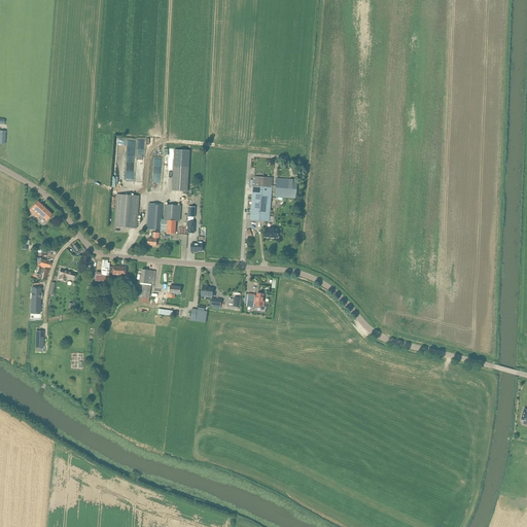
[(189,150),(174,150),(172,191),(187,191),(189,150)]
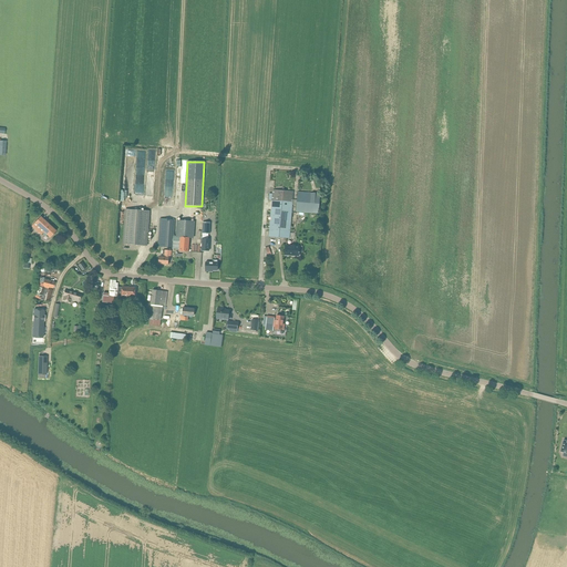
[(269,237),(289,238),(292,192),(272,191),(269,237)]
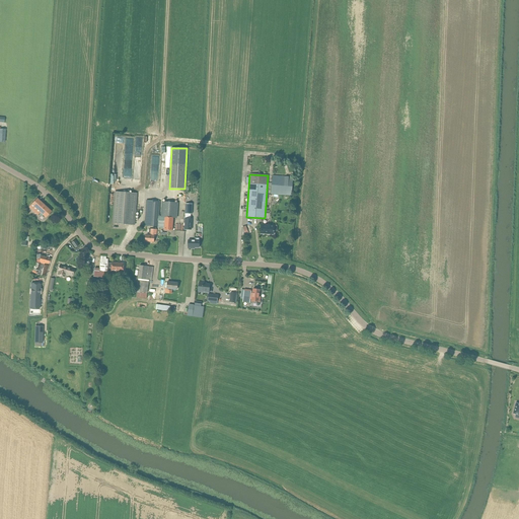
[(271,195),(274,195),(280,196),(292,196),(293,177),(273,175),(271,195)]
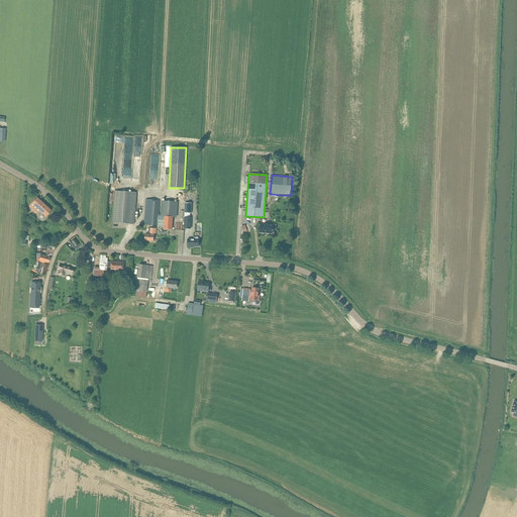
[(112,222),(134,224),(136,193),(114,191),(112,222)]
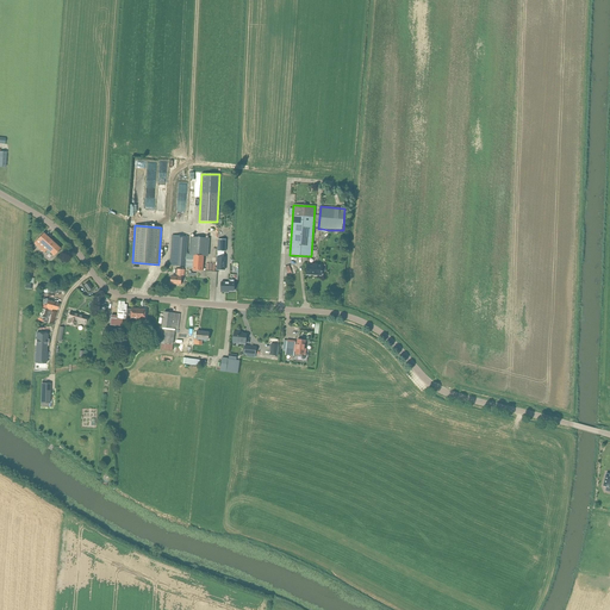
[(43,234),(35,244),(43,253),(47,249),(54,255),(60,249),(43,234)]
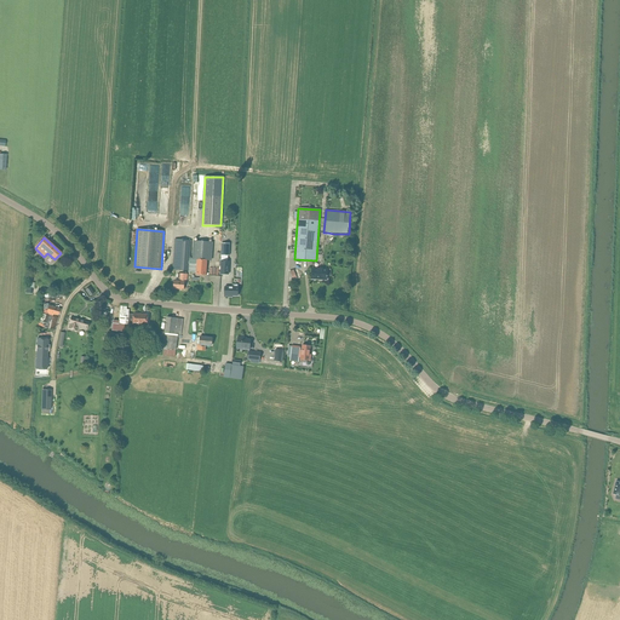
[(176,240),(173,270),(196,271),(196,275),(206,276),(207,260),(211,260),(213,244),(195,241),(194,259),(197,259),(196,264),(189,264),(191,241),(176,240)]
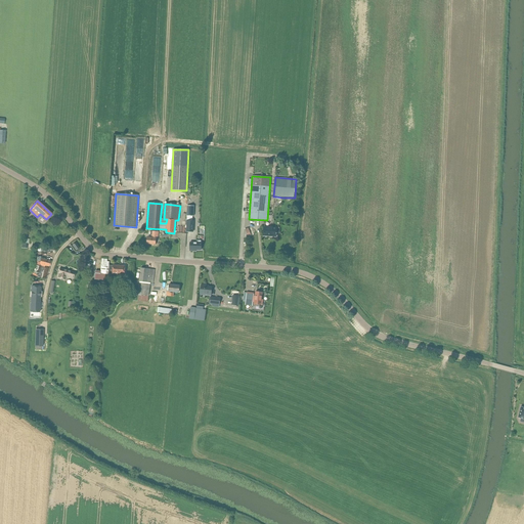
[(264,226),(264,230),(263,235),(276,236),(276,233),(279,233),(279,228),(264,226)]
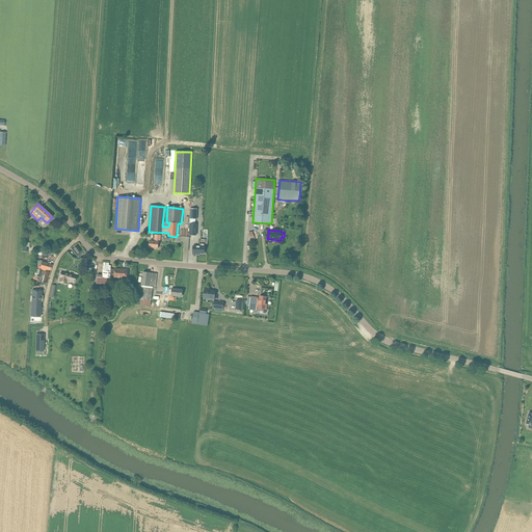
[(158,248),(158,242),(160,242),(161,236),(155,236),(154,242),(150,242),(150,247),(158,248)]
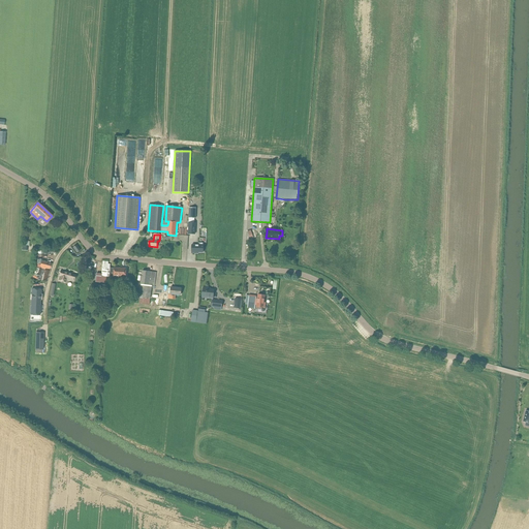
[(203,245),(203,243),(198,243),(198,245),(192,245),(191,253),(195,253),(195,252),(203,252),(203,245)]
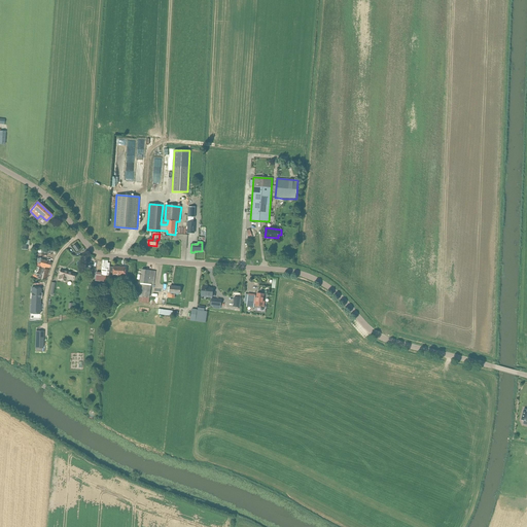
[(41,260),(37,277),(46,279),(48,272),(47,271),(49,262),(41,260)]
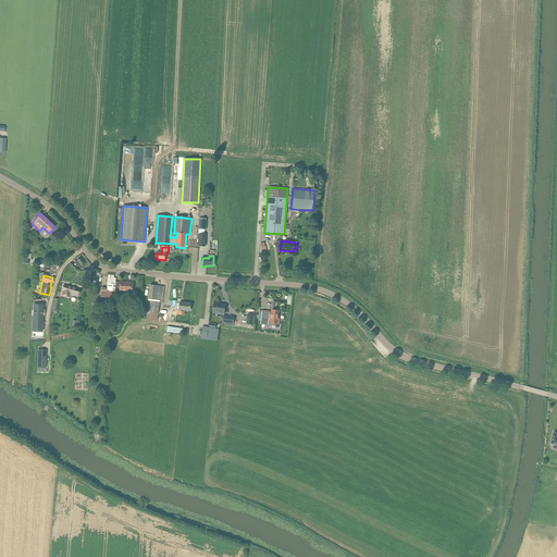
[(108,280),(108,283),(107,291),(111,292),(115,292),(116,280),(108,280)]
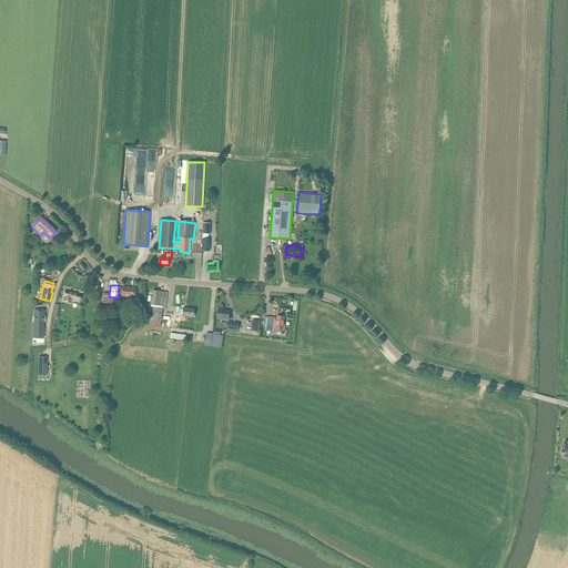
[(122,287),(122,293),(122,297),(121,303),(129,303),(129,297),(135,297),(135,288),(122,287)]
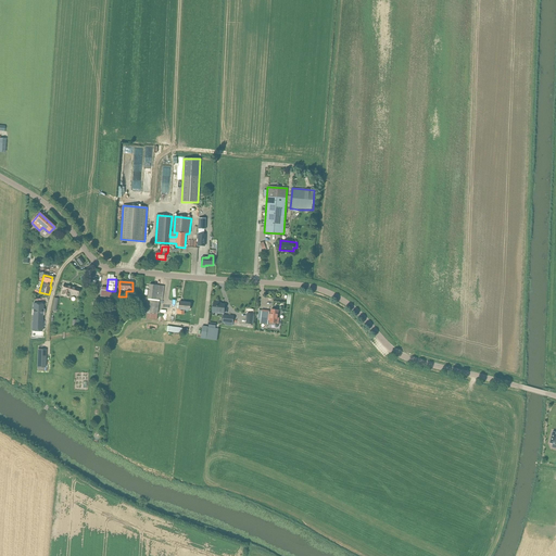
[(68,297),(70,294),(77,297),(78,294),(79,289),(64,285),(62,290),(63,290),(62,294),(68,297)]
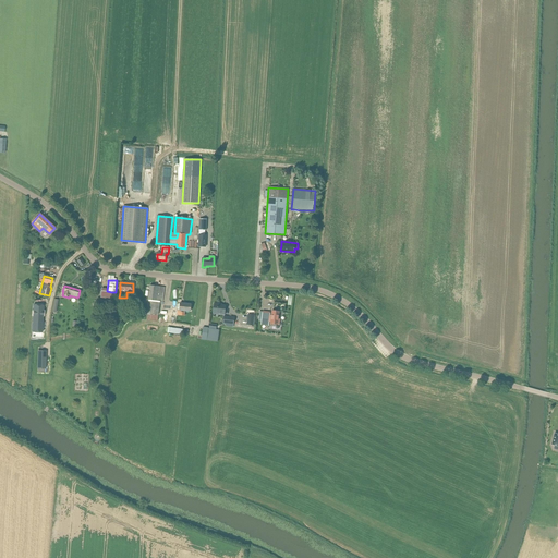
[(159,315),(161,301),(162,302),(165,288),(150,286),(146,313),(147,314),(146,320),(157,322),(158,315),(159,315)]
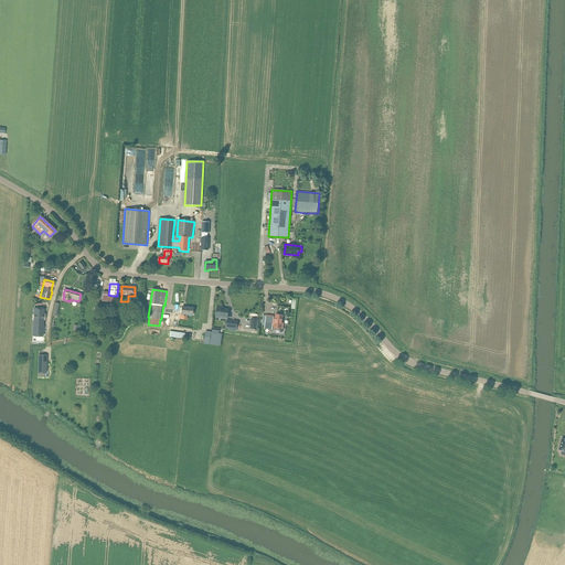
[(182,313),(180,313),(179,319),(188,320),(188,315),(193,316),(193,308),(182,307),(182,313)]
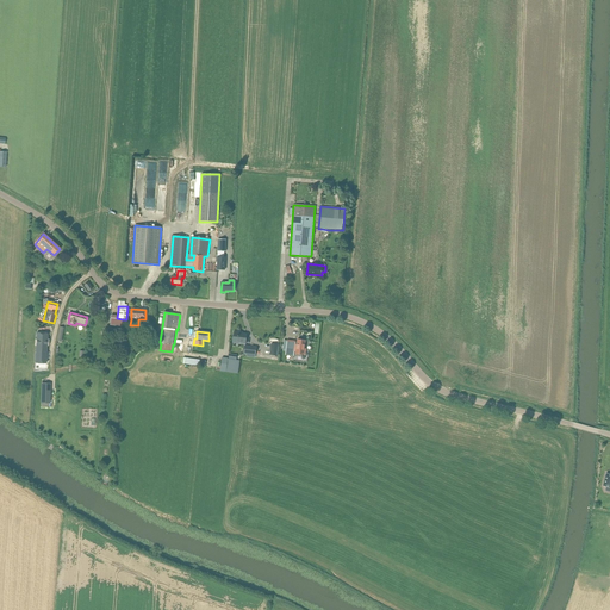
[(235,331),(234,341),(241,342),(241,343),(246,343),(247,335),(240,334),(240,332),(235,331)]
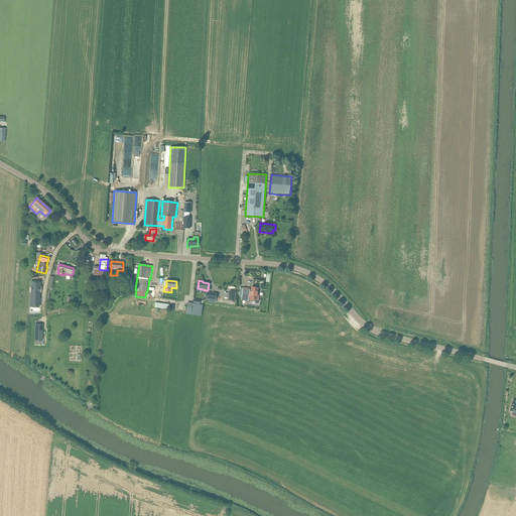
[(40,282),(31,281),(30,307),(39,307),(40,282)]
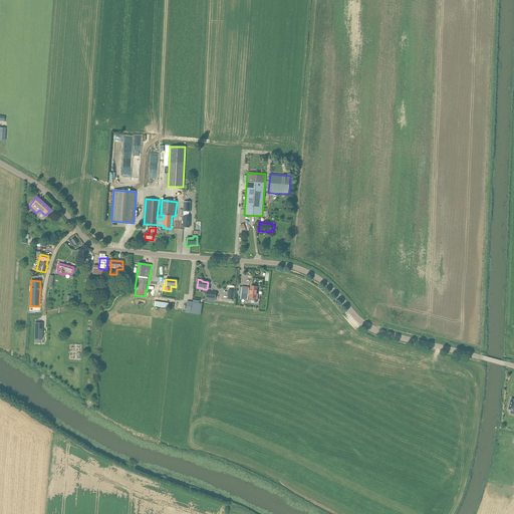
[(242,286),(241,299),(247,300),(248,296),(249,296),(249,298),(249,299),(257,300),(258,294),(256,294),(257,287),(251,286),(250,293),(249,292),(249,287),(242,286)]
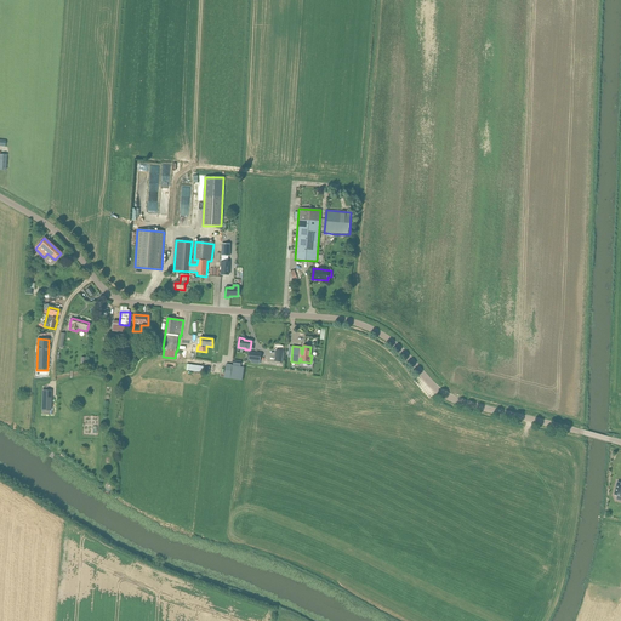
[(261,353),(250,352),(249,359),(251,360),(251,363),(260,364),(260,362),(261,353)]
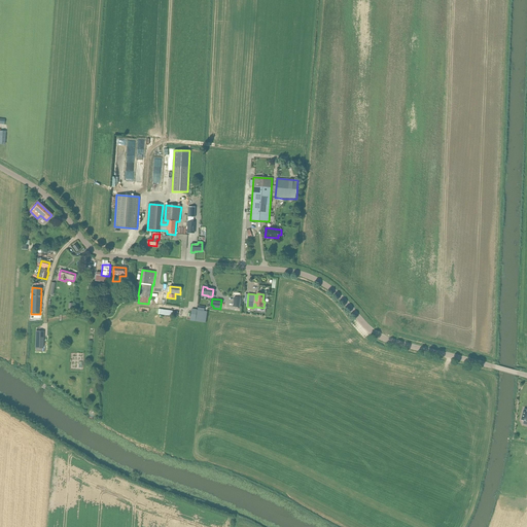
[(189,320),(205,323),(207,312),(204,311),(198,310),(190,309),(189,313),(190,313),(189,320)]
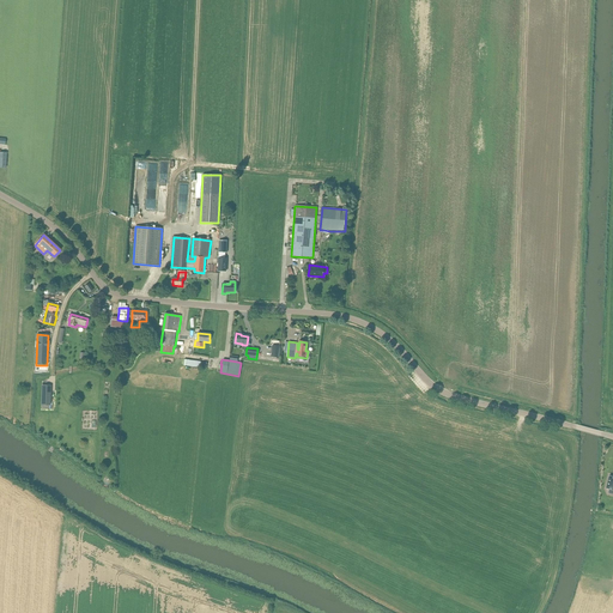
[(42,386),(41,405),(50,406),(52,386),(42,386)]
